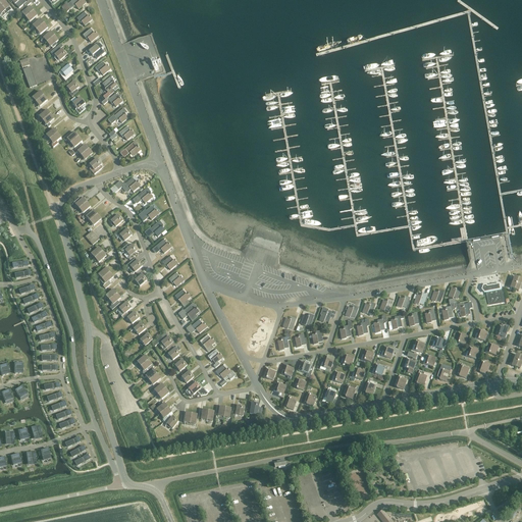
[(11,10),(10,8),(3,0),(0,2),(0,5),(7,13),(11,10)]
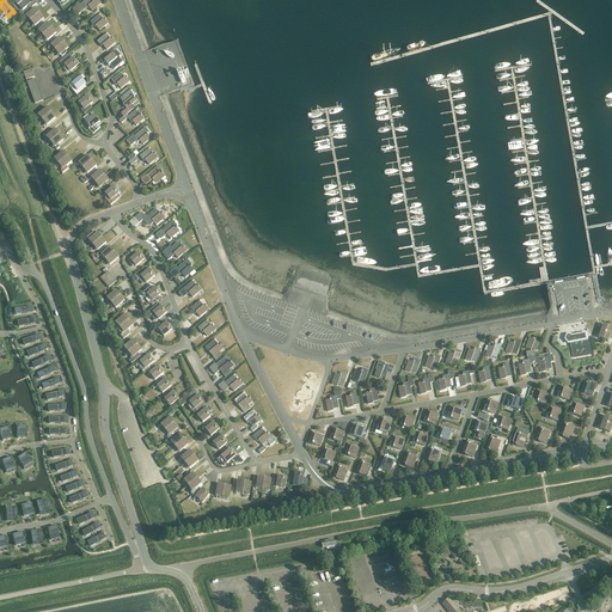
[(23,11),(31,4),(28,0),(16,0),(14,1),(18,6),(23,11)]
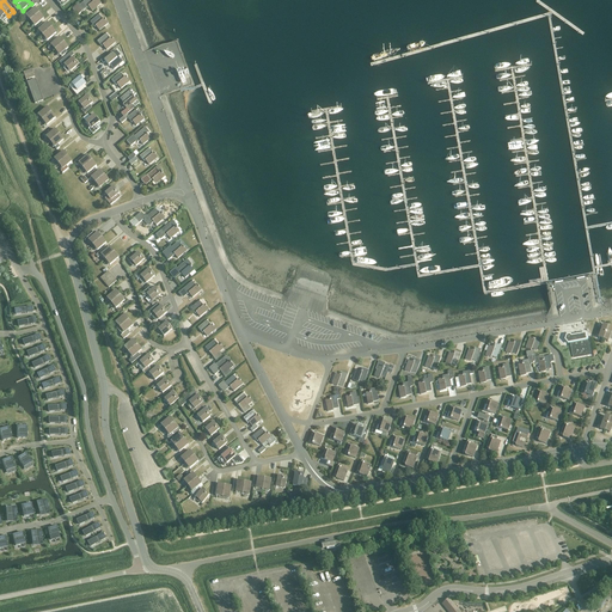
[(89,7),(92,12),(102,4),(97,0),(96,0),(96,1),(95,0),(86,0),(80,5),(79,4),(73,10),(78,16),(89,7)]
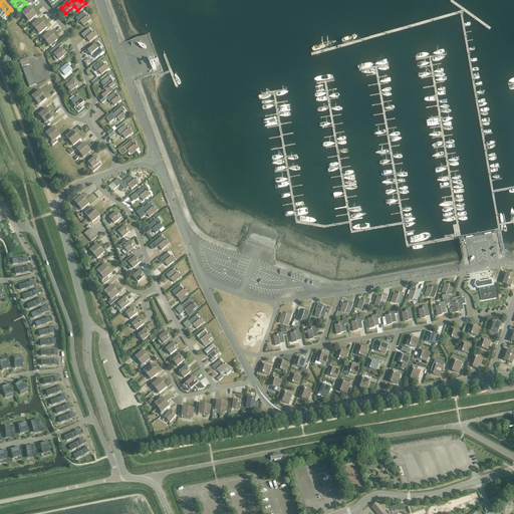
[(7,13),(0,5),(0,17),(2,16),(4,18),(8,15),(7,13)]
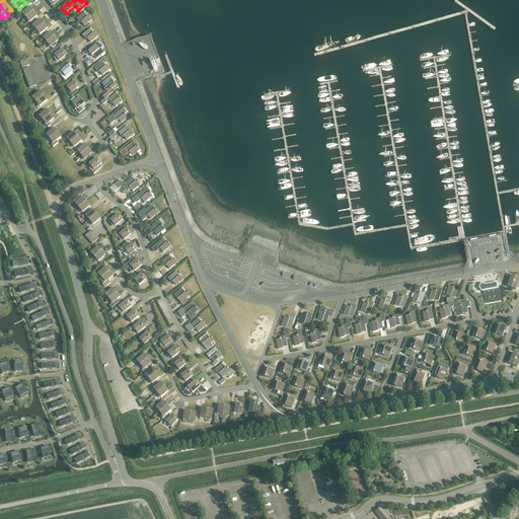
[(25,18),(33,12),(29,7),(24,12),(23,10),(19,13),(21,15),(22,14),(25,18)]
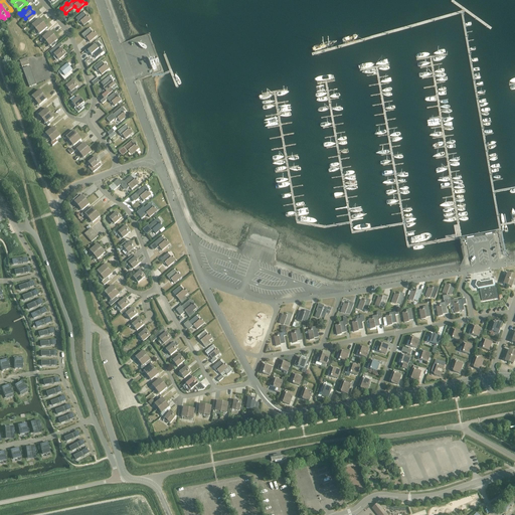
[(33,12),(25,18),(29,22),(37,16),(33,12)]
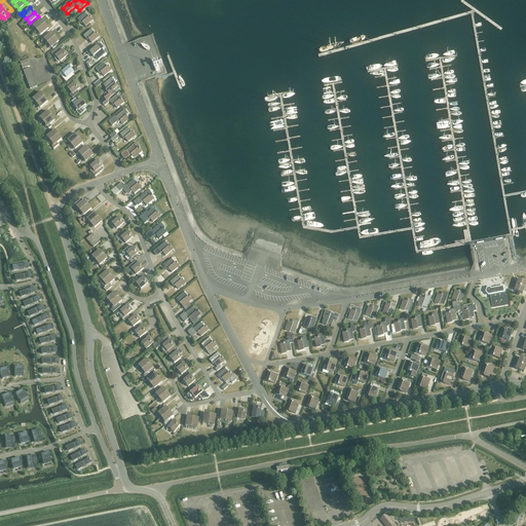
[(85,27),(94,21),(89,16),(88,17),(85,13),(77,20),(81,24),(82,23),(85,27)]
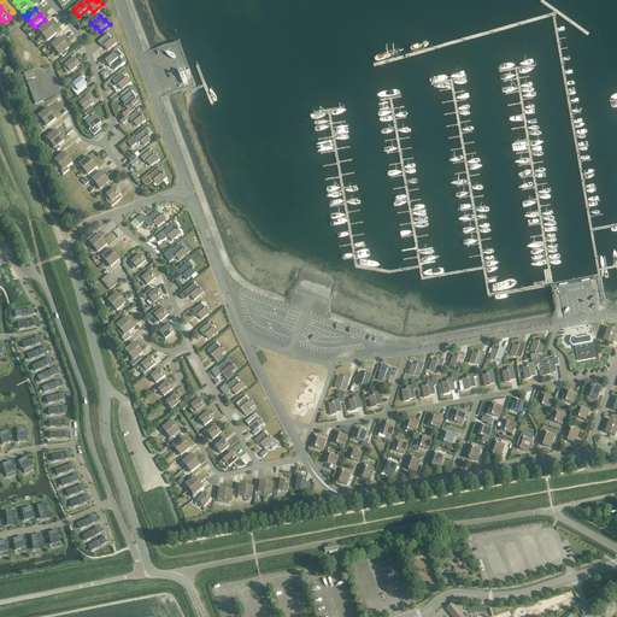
[(65,19),(60,23),(68,31),(72,27),(65,19)]
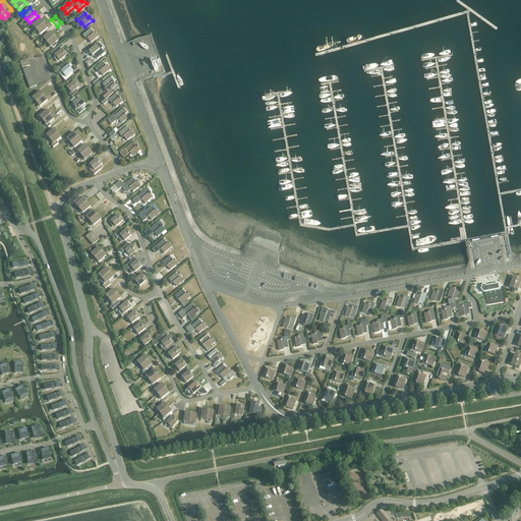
[(37,31),(44,24),(41,20),(33,26),(37,31)]
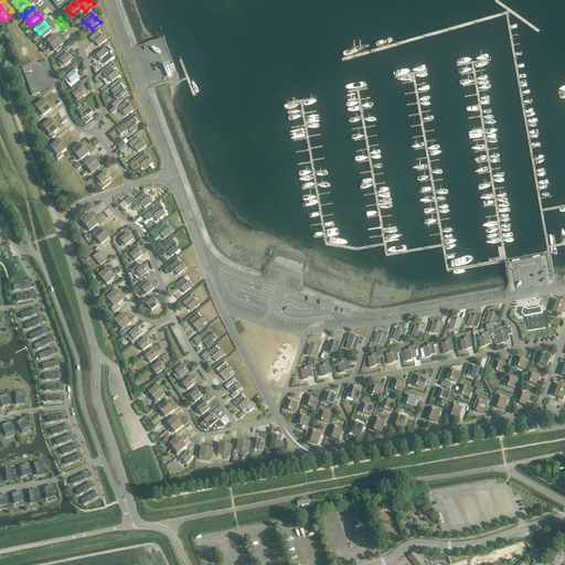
[(48,27),(40,33),(43,39),(52,31),(48,27)]
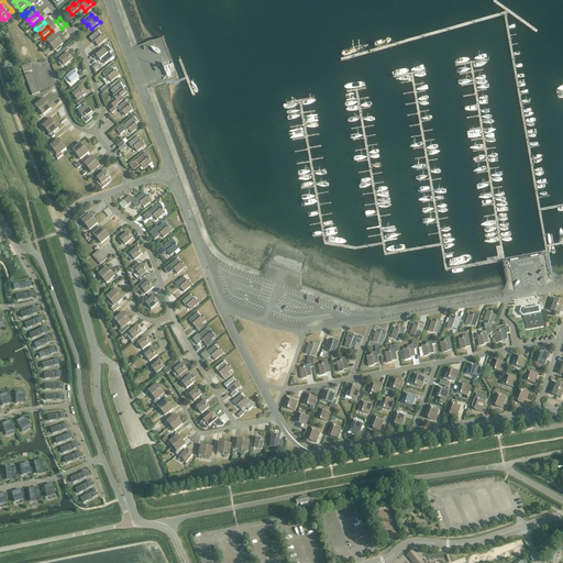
[(98,46),(107,40),(102,35),(101,36),(98,32),(89,39),(94,44),(95,43),(98,46)]
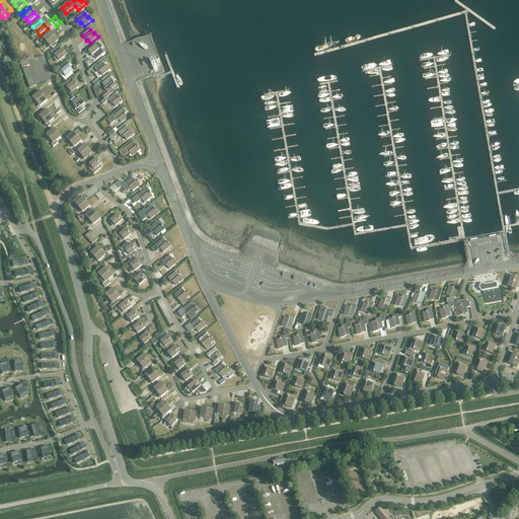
[(47,44),(55,36),(51,32),(45,38),(43,39),(47,44)]
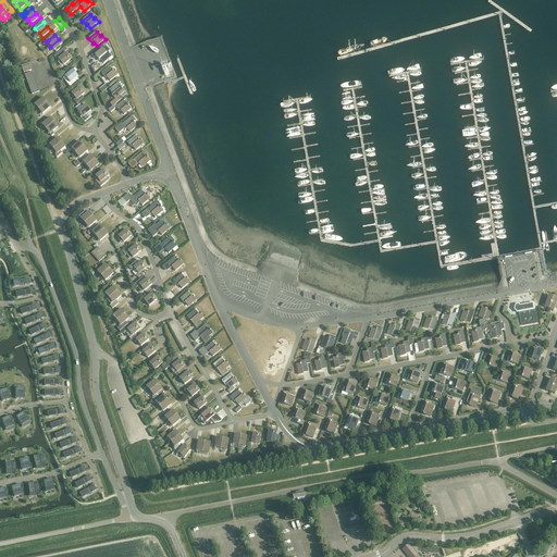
[(59,39),(50,47),(54,51),(62,44),(59,39)]
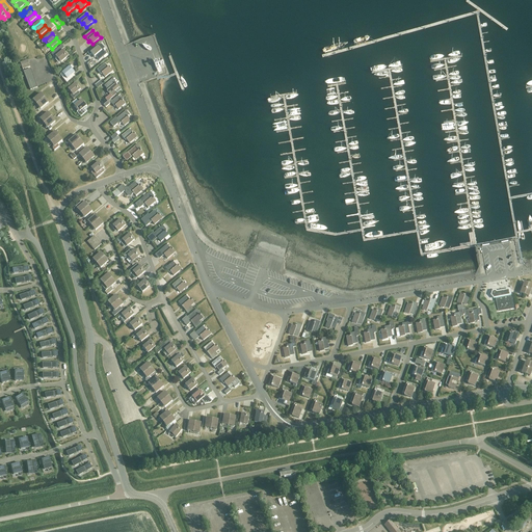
[(103,50),(105,49),(101,45),(98,47),(99,47),(94,51),(91,49),(87,53),(89,56),(91,54),(95,58),(96,57),(99,60),(107,54),(103,50)]
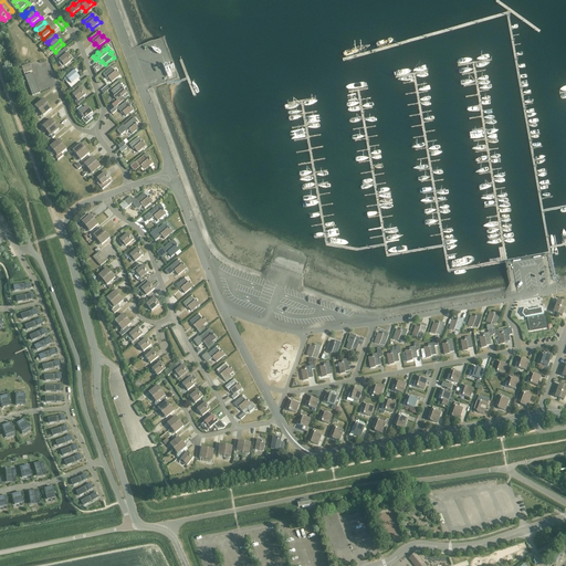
[(65,67),(73,60),(67,54),(60,61),(65,67)]
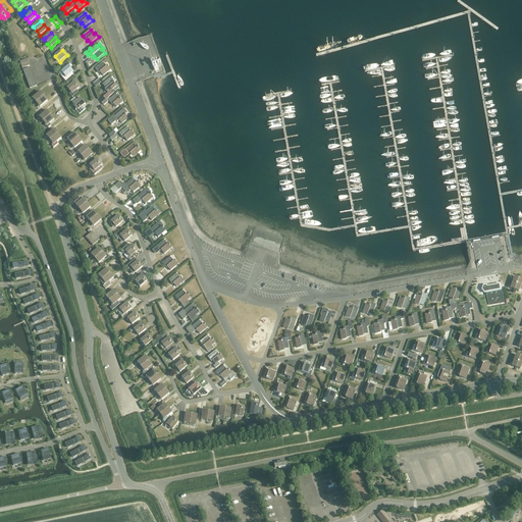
[(22,68),(30,66),(28,59),(20,62),(22,68)]
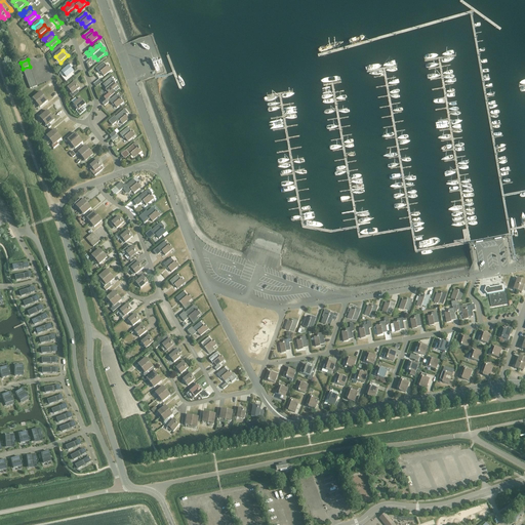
[(104,77),(112,70),(108,66),(107,68),(104,63),(95,69),(99,74),(101,73),(104,77)]
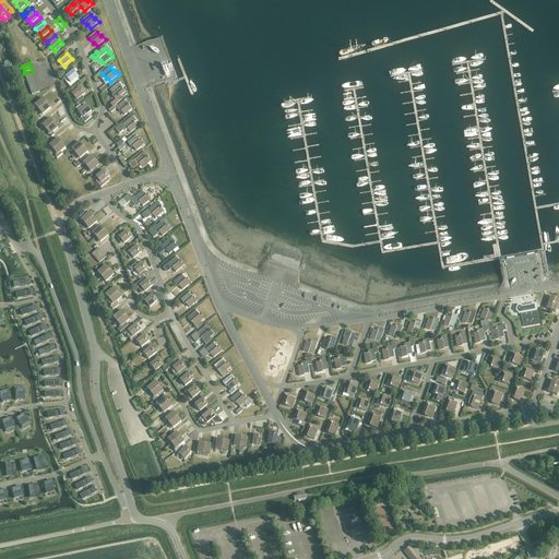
[(78,82),(75,80),(79,76),(73,71),(66,78),(70,82),(68,84),(71,88),(78,82)]
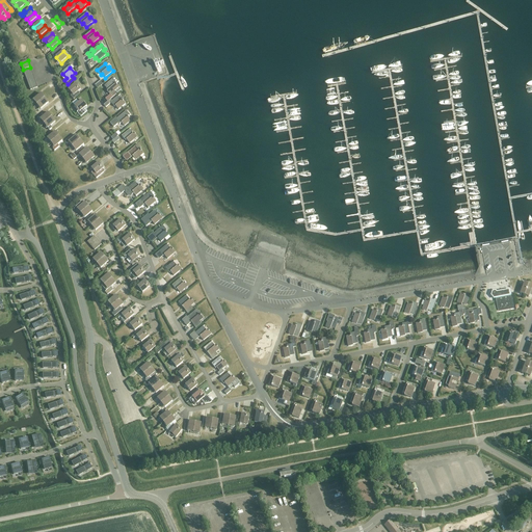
[(105,99),(106,100),(106,99),(108,101),(110,99),(116,95),(114,91),(120,87),(116,84),(118,82),(114,77),(104,86),(108,90),(107,91),(110,96),(105,99)]
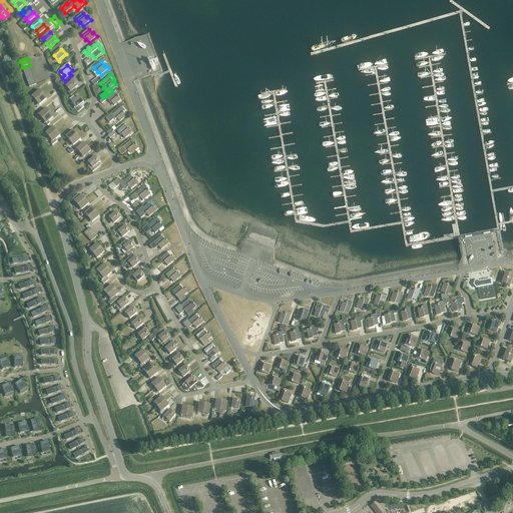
[(70,92),(78,86),(73,80),(66,87),(70,92)]
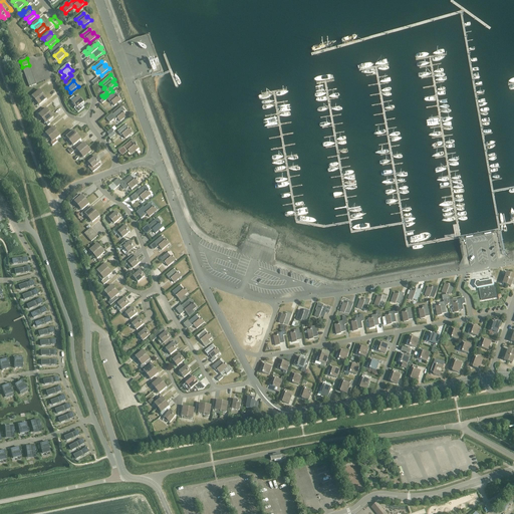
[(35,101),(43,95),(39,90),(32,97),(35,101)]
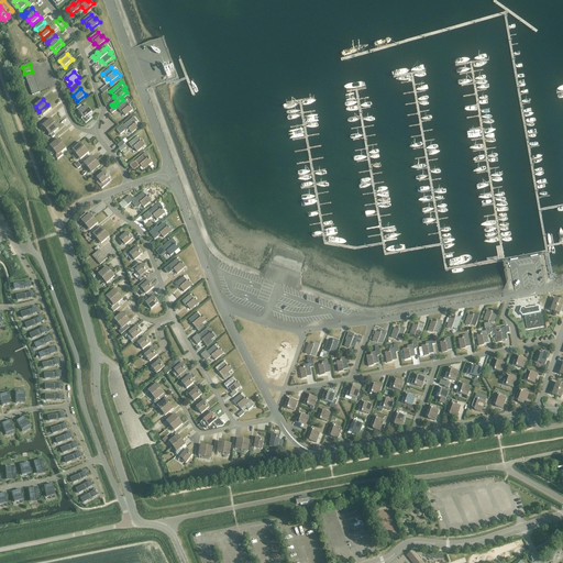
[(125,117),(132,110),(129,107),(125,102),(119,107),(117,109),(121,113),(122,112),(125,117)]
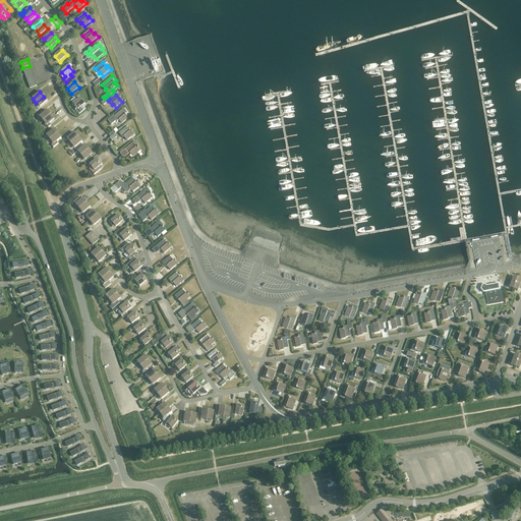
[(44,97),(36,103),(40,107),(48,101),(44,97)]
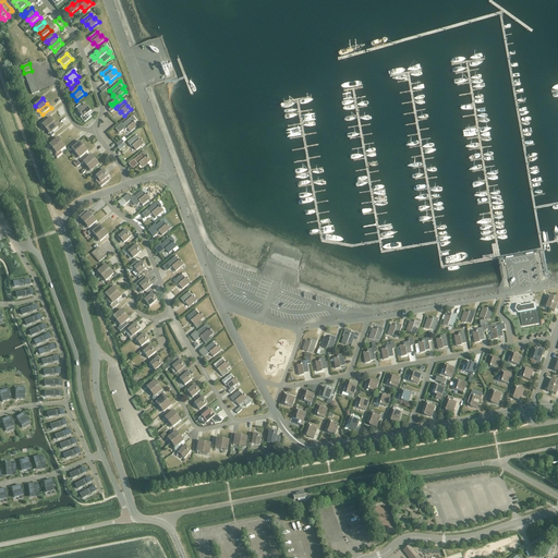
[(83,118),(92,111),(86,105),(79,111),(83,118)]
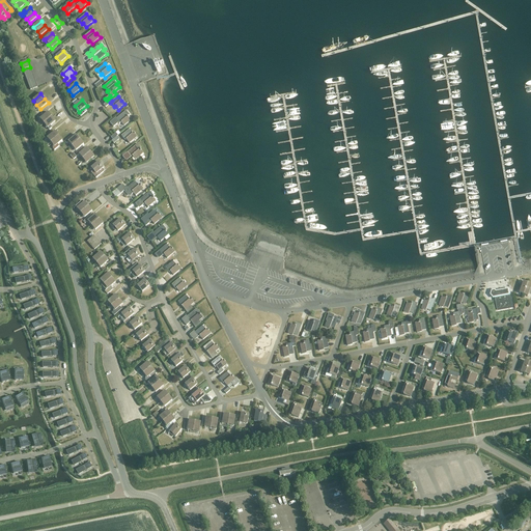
[(131,120),(128,116),(130,115),(126,111),(116,118),(116,117),(110,122),(113,128),(118,123),(119,124),(121,122),(124,127),(131,120)]
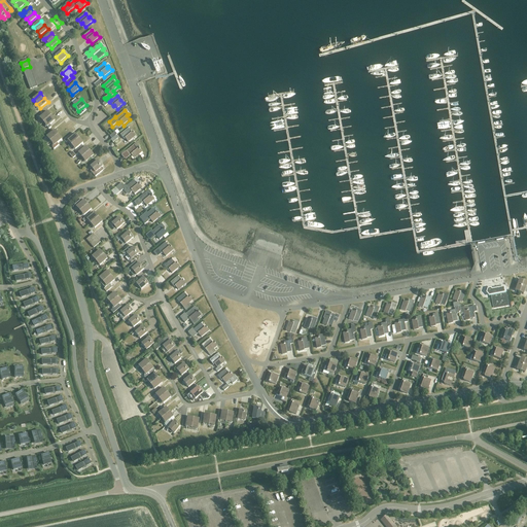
[(43,123),(51,116),(47,112),(42,116),(39,118),(43,123)]
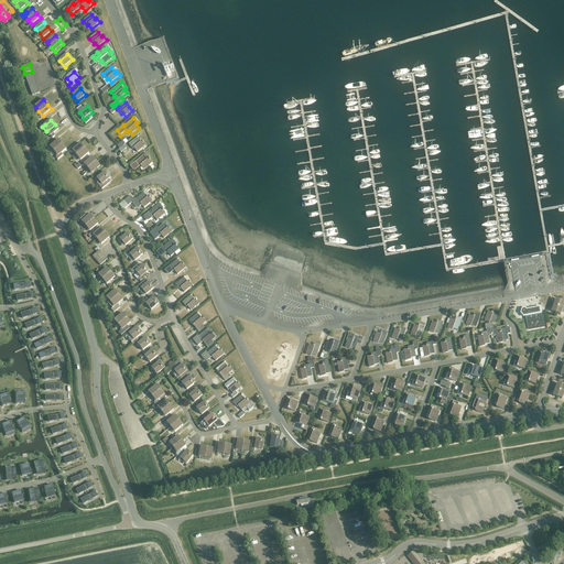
[(55,125),(46,131),(51,137),(53,134),(58,129),(55,125)]
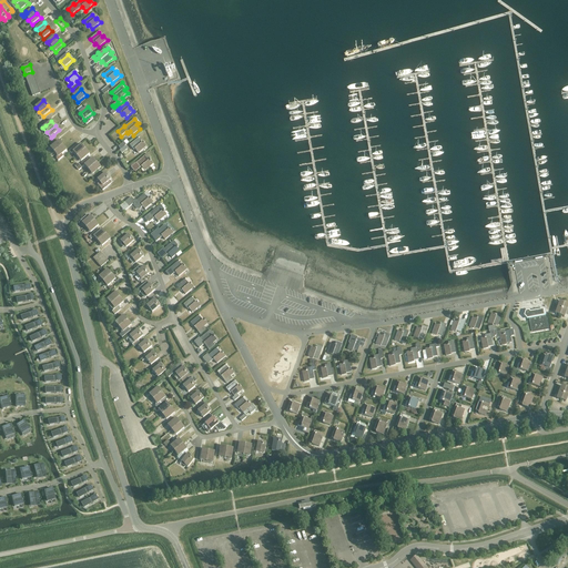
[(139,153),(146,146),(143,142),(142,143),(138,139),(130,145),(134,151),(135,150),(139,153)]
